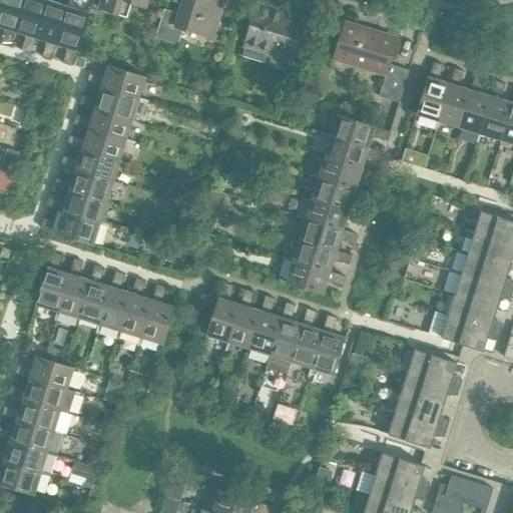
[(0,25),(14,30),(23,0),(0,0),(0,1),(0,25)]
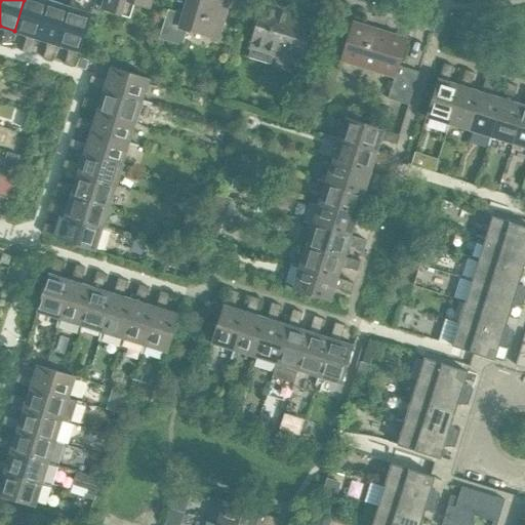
[(35,37),(46,0),(24,0),(14,31),(35,37)]
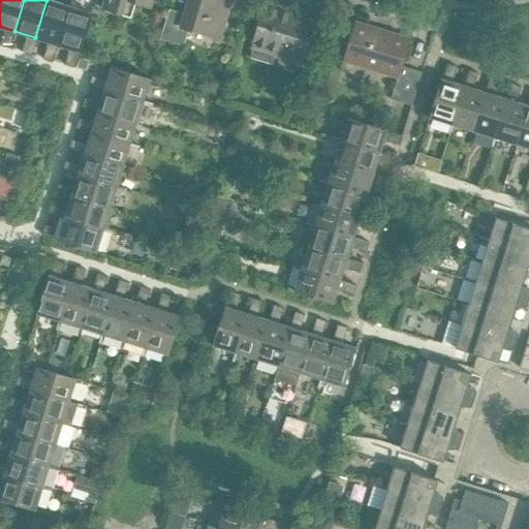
[(58,44),(69,6),(50,0),(47,0),(35,37),(58,44)]
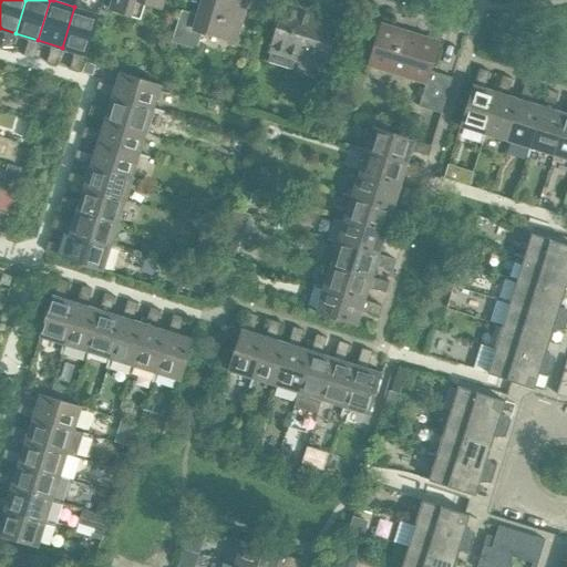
[(160,9),(162,0),(112,0),(110,9),(140,19),(144,4),(160,9)]
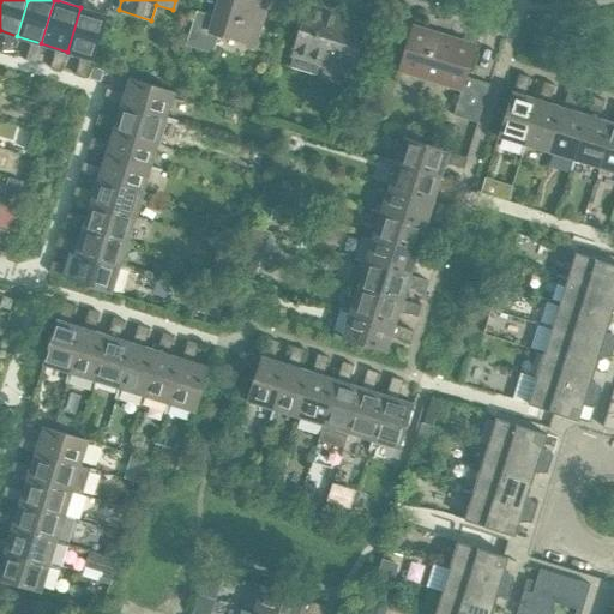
[(253,44),(266,0),(218,0),(214,16),(196,11),(185,44),(212,53),(218,34),(253,44)]
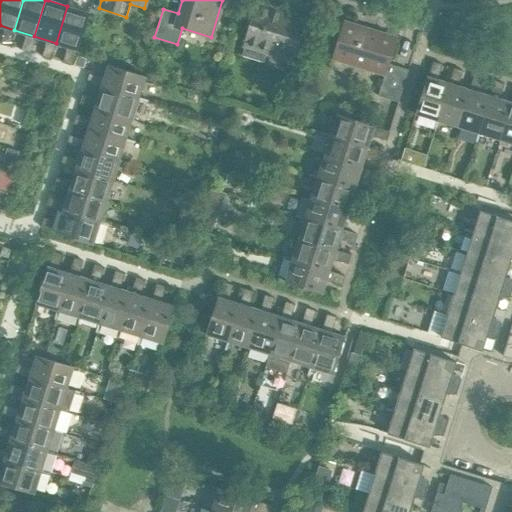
[(242,48),(240,55),(264,63),(266,55),(293,64),(307,17),(256,1),(242,48)]
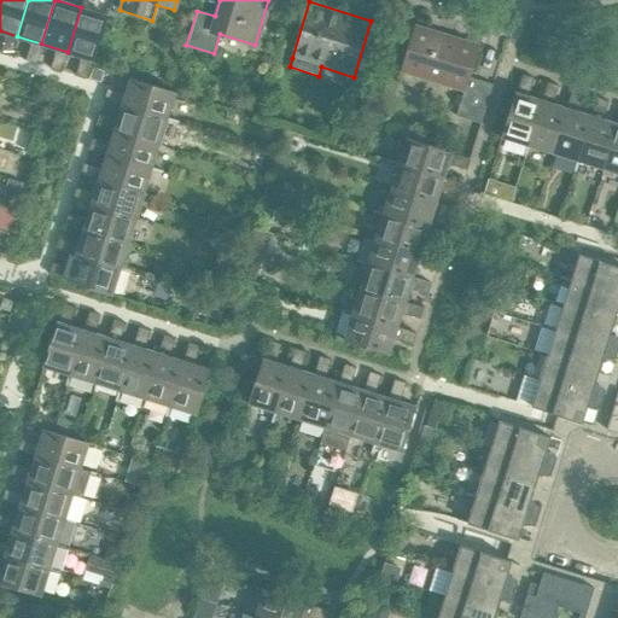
[(93,60),(106,16),(81,7),(68,52),(93,60)]
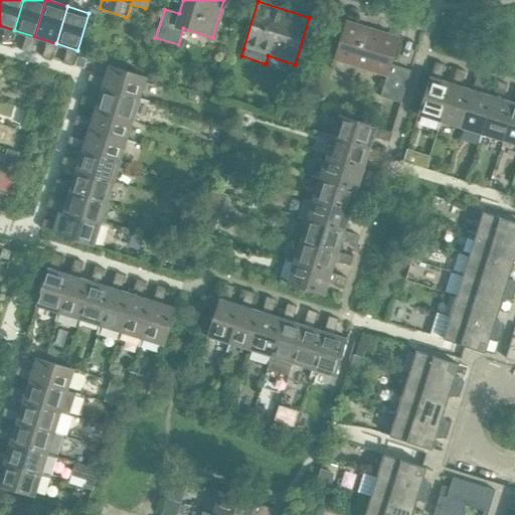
[(390,64),(399,37),(345,20),(333,60),(386,76),(380,97),(400,104),(410,70),(390,64)]
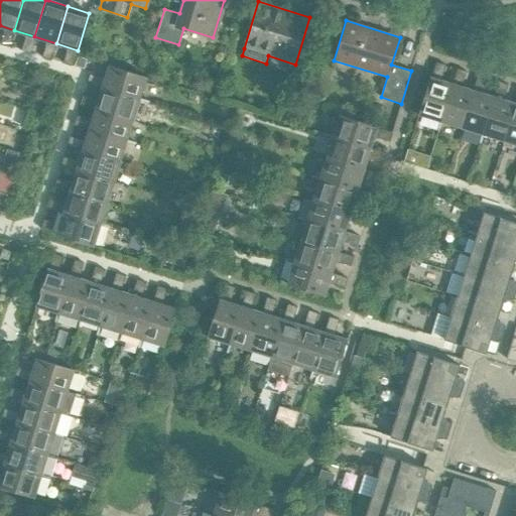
[(10,46),(13,36),(8,34),(4,34),(1,43),(10,46)]
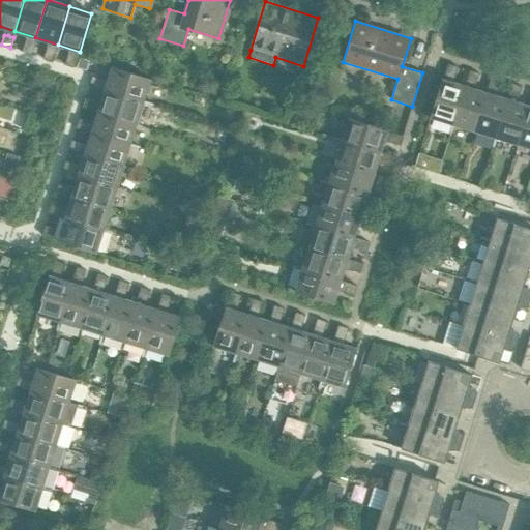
[(31,55),(35,43),(30,41),(25,41),(22,52),(31,55)]
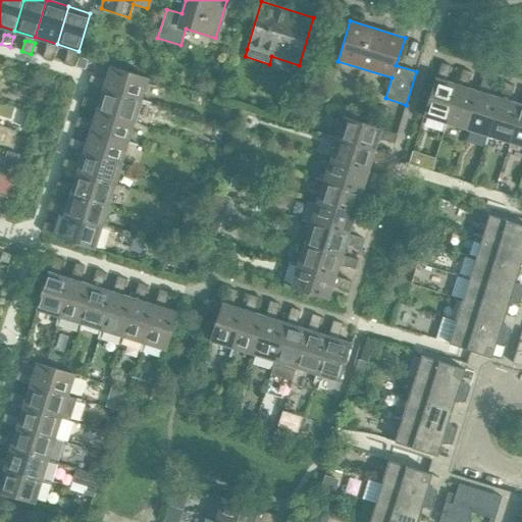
[(52,60),(55,49),(50,48),(46,48),(43,57),(52,60)]
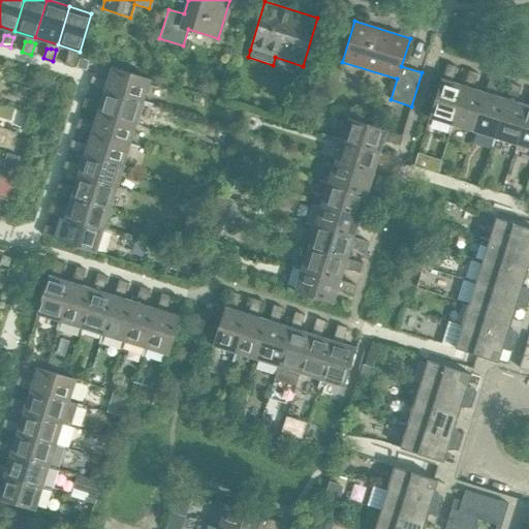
[(74,68),(78,57),(72,55),(67,55),(64,65),(74,68)]
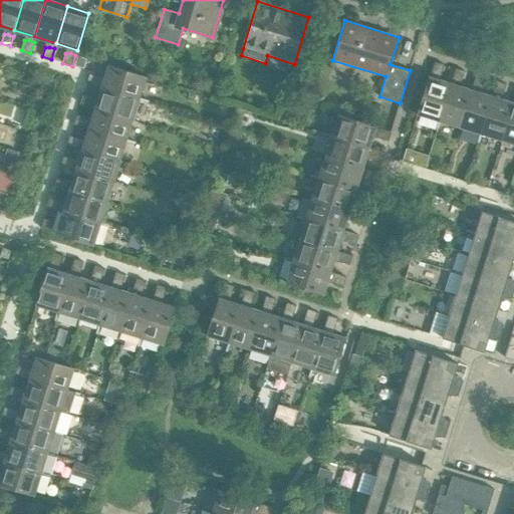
[(441,74),(444,65),(435,62),(431,73),(436,74),(441,74)]
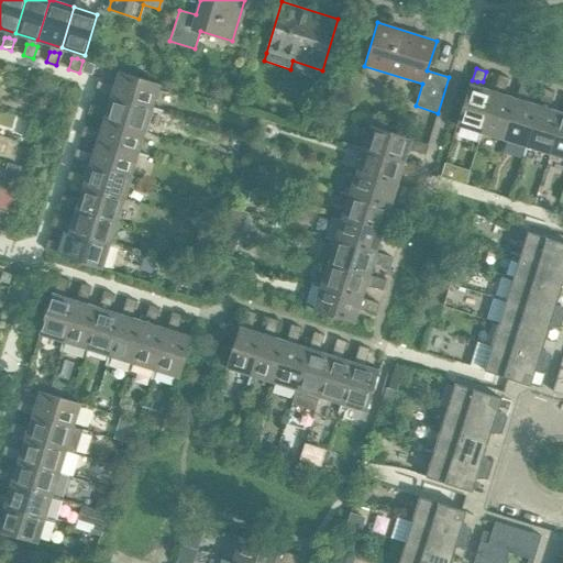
[(152,109),(161,85),(119,72),(111,97),(152,109)]
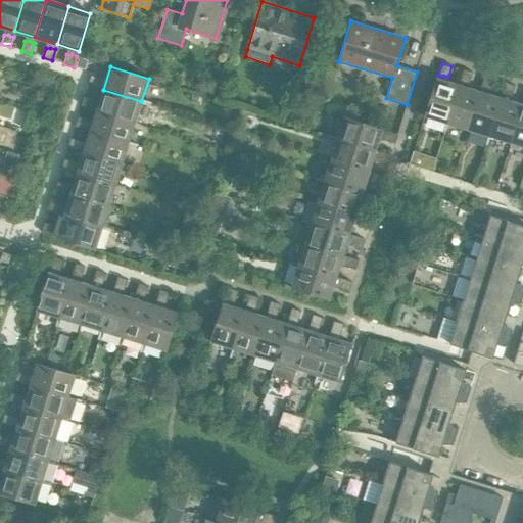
[(470,83),(473,73),(463,69),(460,81),(465,83),(470,83)]
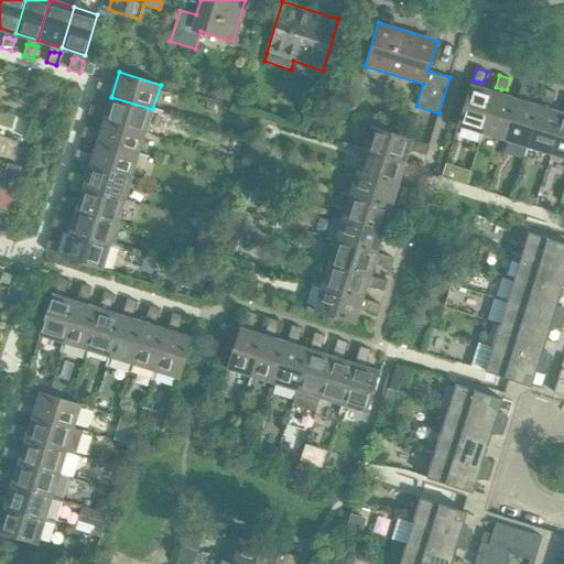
[(108,89),(108,85),(98,82),(95,91),(107,95),(108,89)]
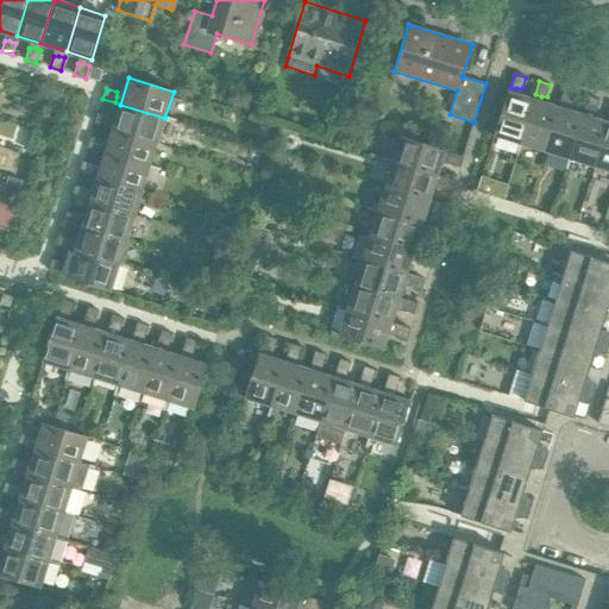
[(571,104),(575,93),(564,89),(559,101),(566,104),(571,104)]
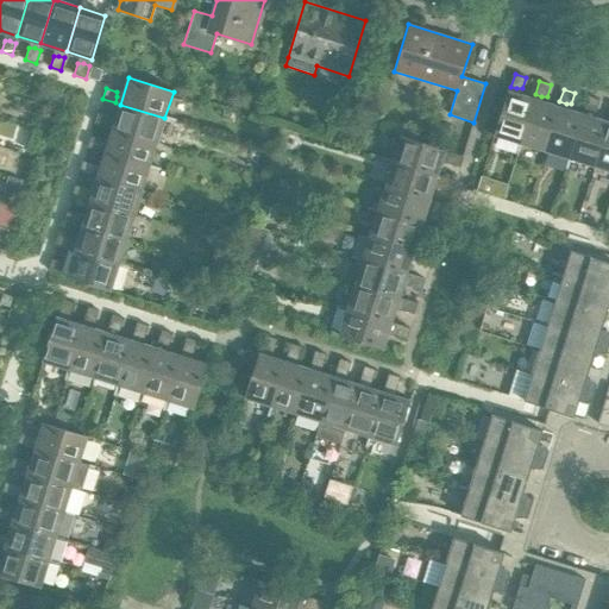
[(520,144),(534,99),(513,93),(508,90),(494,136),(520,144)]
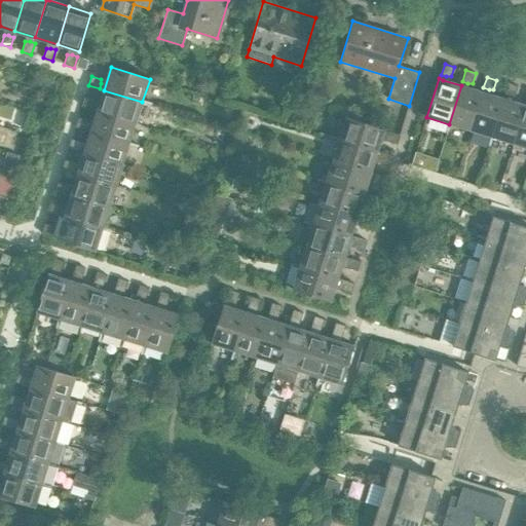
[(515,97),(518,86),(508,83),(504,95),(510,97),(515,97)]
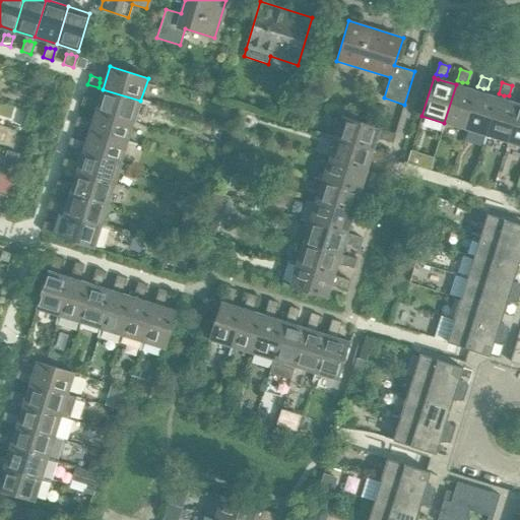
[(465,130),(477,91),(456,84),(444,123),(465,130)]
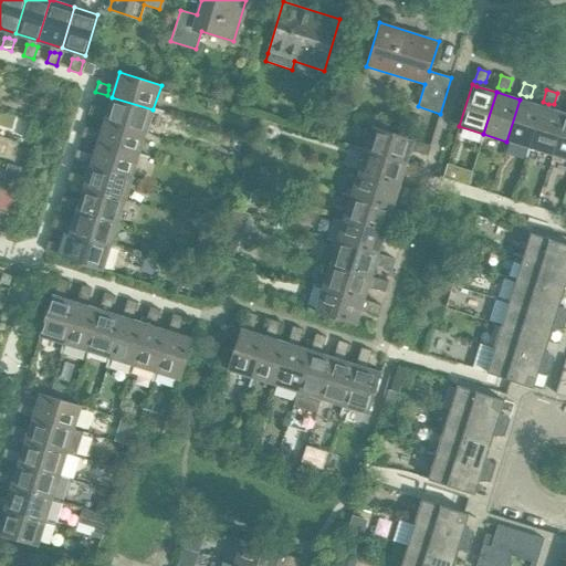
[(146,133),(153,109),(112,97),(104,119),(146,133)]
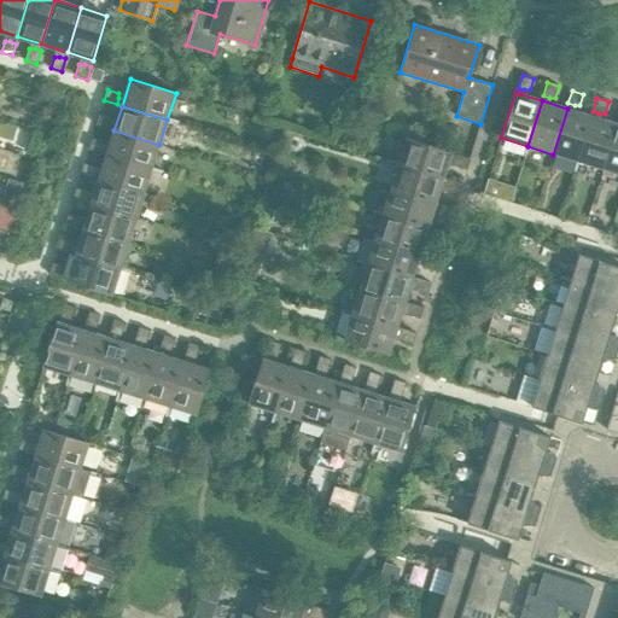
[(577,162),(592,116),(567,109),(553,155),(577,162)]
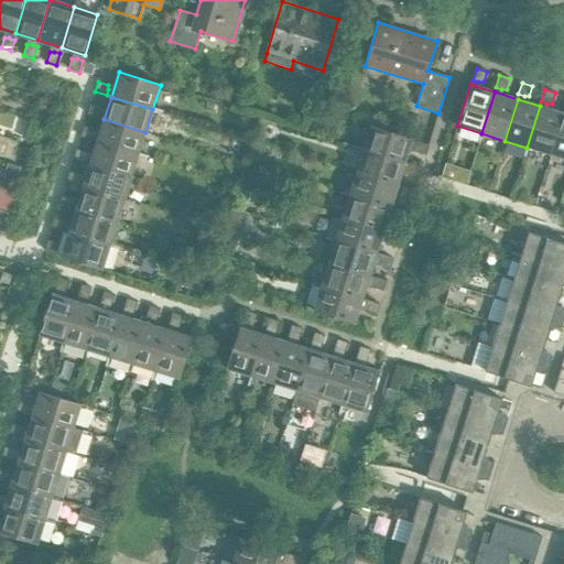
[(101,112),(101,107),(90,104),(87,115),(99,118),(101,112)]
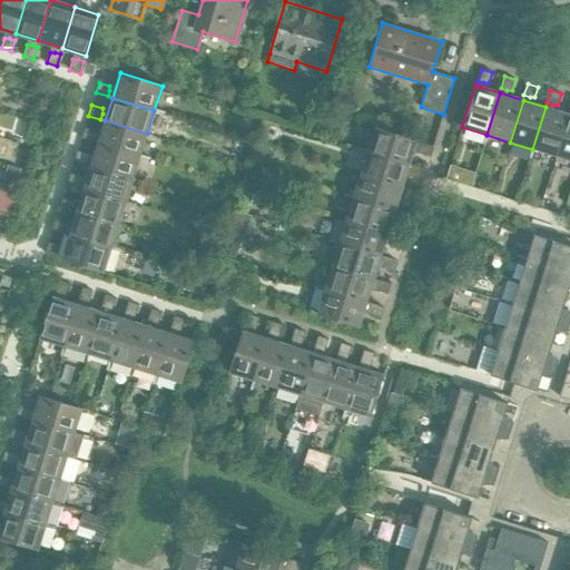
[(556,156),(569,115),(546,107),(532,149),(556,156)]
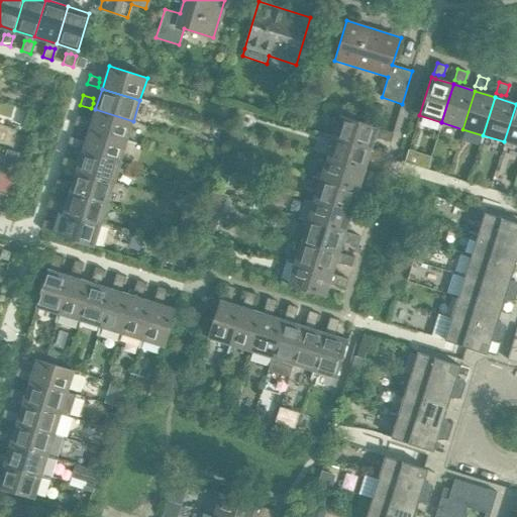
[(516,145),(516,103),(516,104),(504,141),(516,145)]
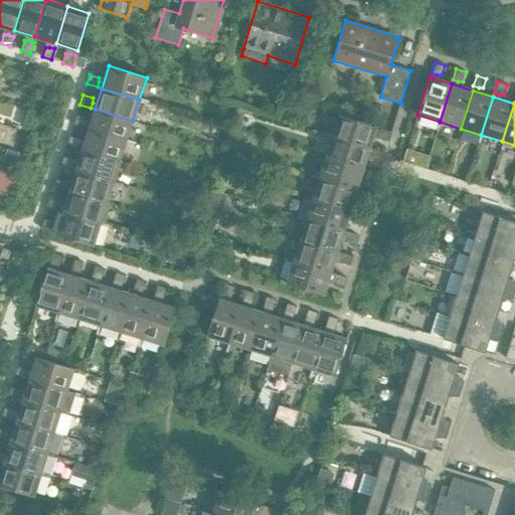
[(126,142),(133,121),(95,109),(89,130),(126,142)]
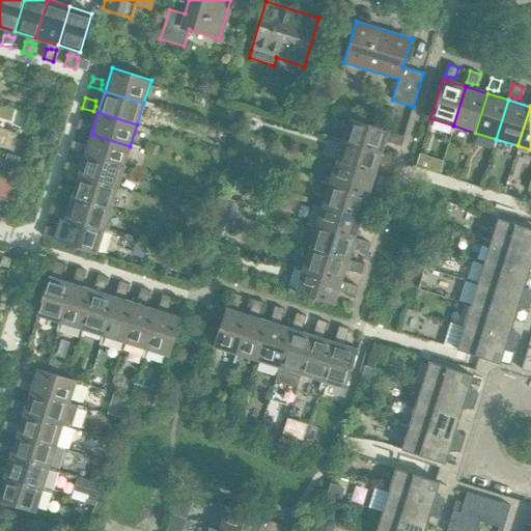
[(382,152),(388,132),(389,131),(350,118),(342,141),(382,152)]
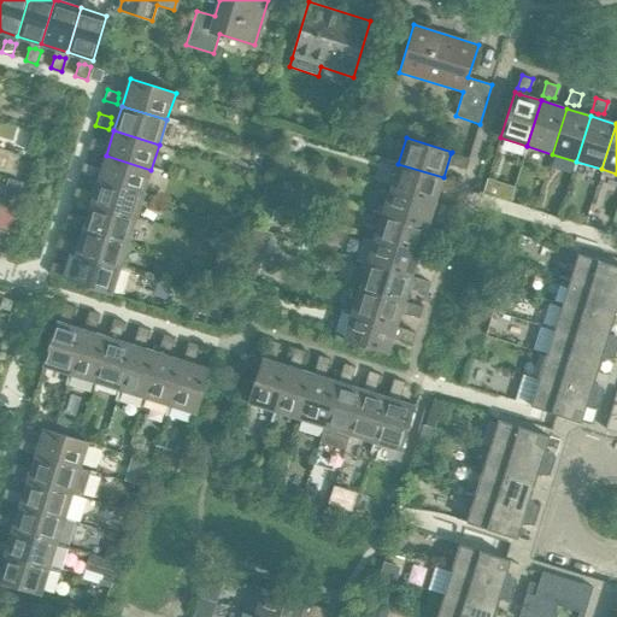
[(103,148),(103,142),(92,139),(88,150),(101,154),(103,148)]
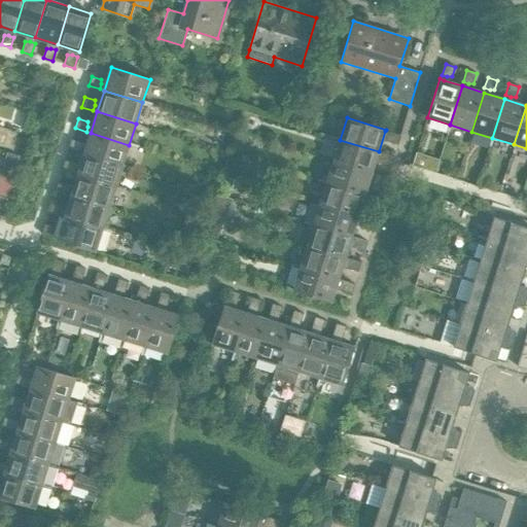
[(397,145),(400,136),(389,132),(388,137),(388,142),(397,145)]
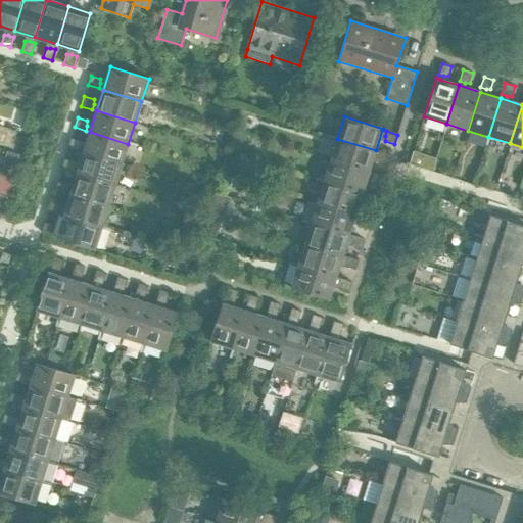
[(122,164),(128,144),(90,132),(84,153),(122,164)]
